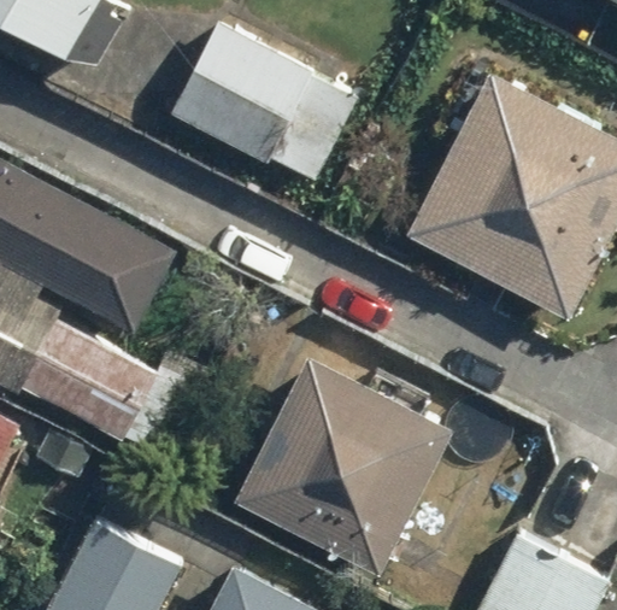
[(0,0),(0,24),(62,62),(87,78),(128,13),(105,0),(0,0)]
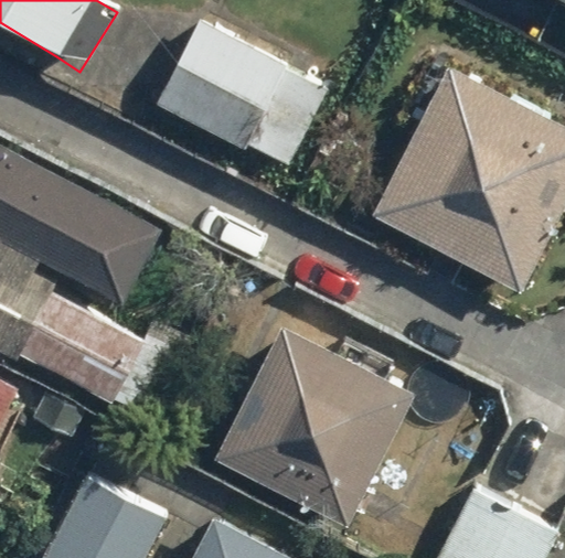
[(328,89),(201,24),(159,106),(286,171),(328,89)]
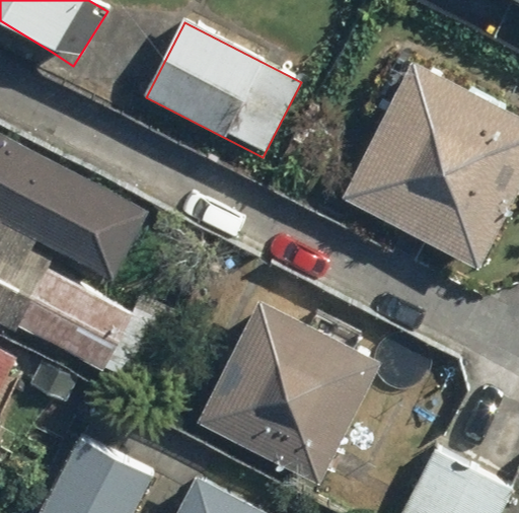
[(358,106),(380,119),(339,198),(477,271),(518,190),(518,116),(426,67),(388,48),(358,106)]
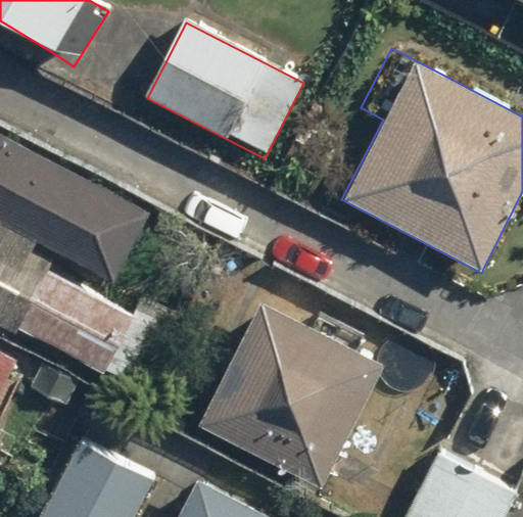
[(0,223),(1,222),(112,279),(148,208),(0,131),(0,223)]
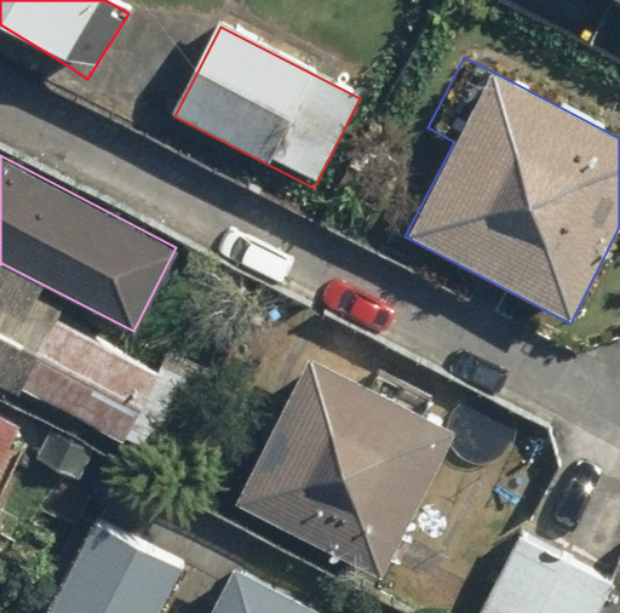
[(97,324),(89,341),(53,321),(18,390),(110,439),(171,469),(214,384),(97,324)]
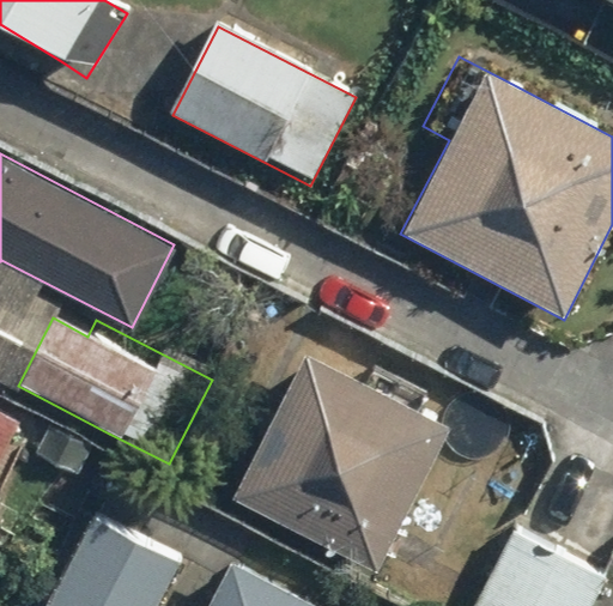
[(449,425),(304,353),(232,501),(377,571),(449,425)]
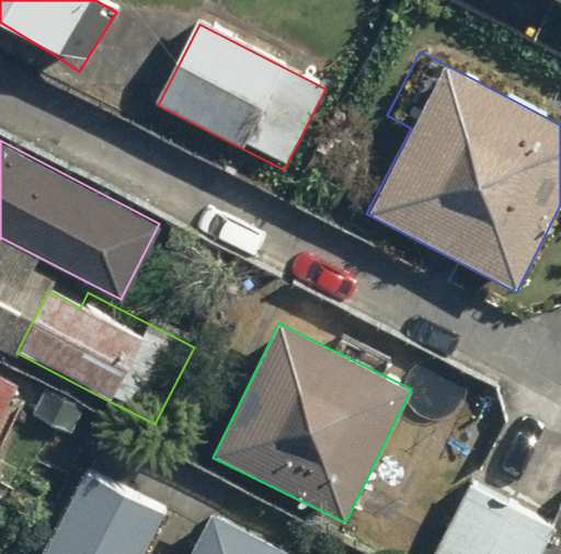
[(0,460),(2,456),(0,453),(0,418),(11,395),(0,389),(0,460)]
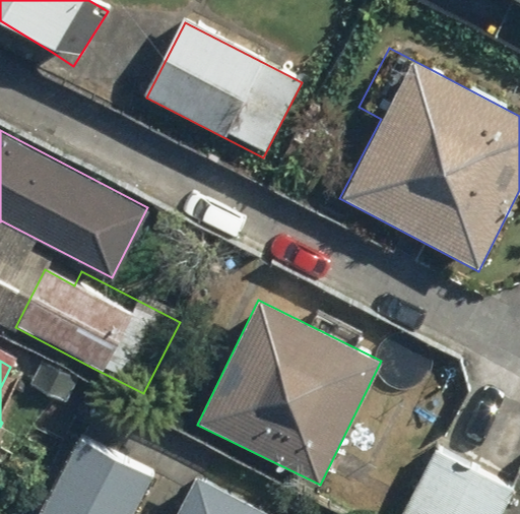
[(133,513),(154,473),(75,433),(35,513),(133,513)]
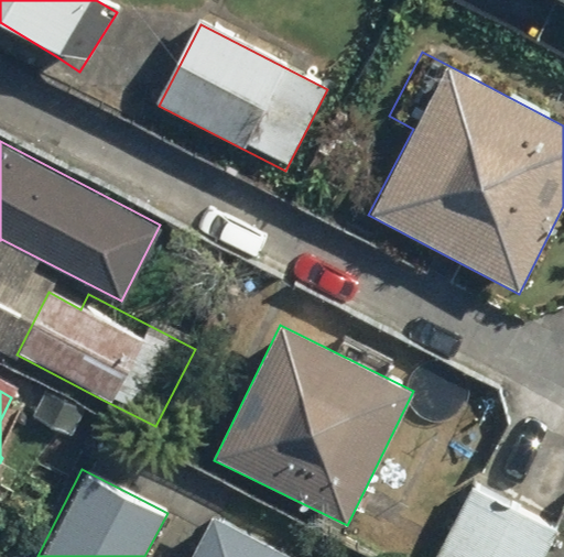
[(543,556),(562,522),(476,478),(435,556),(543,556)]
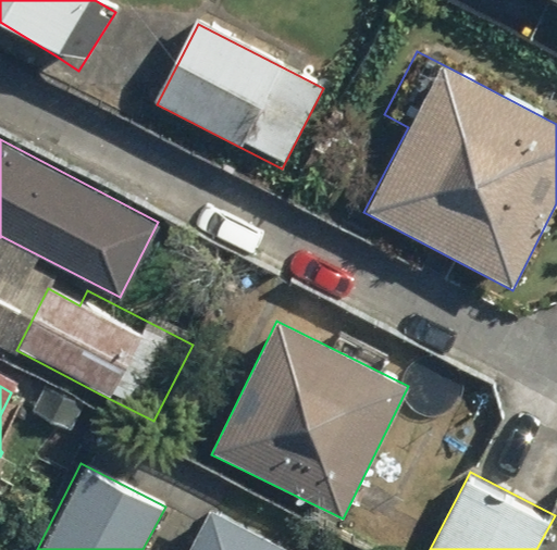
[(281,549),(203,511),(184,549),(281,549)]
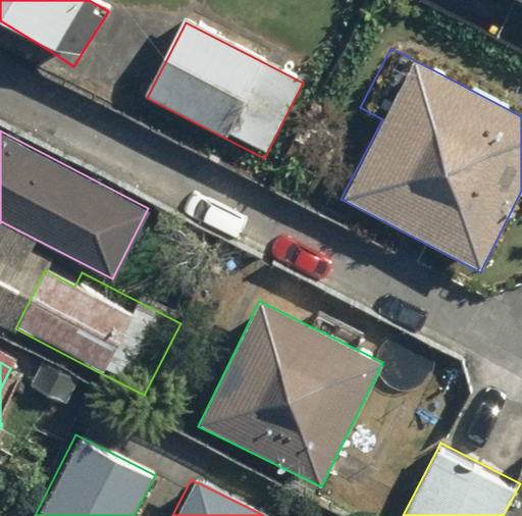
All buildings are outlined.
